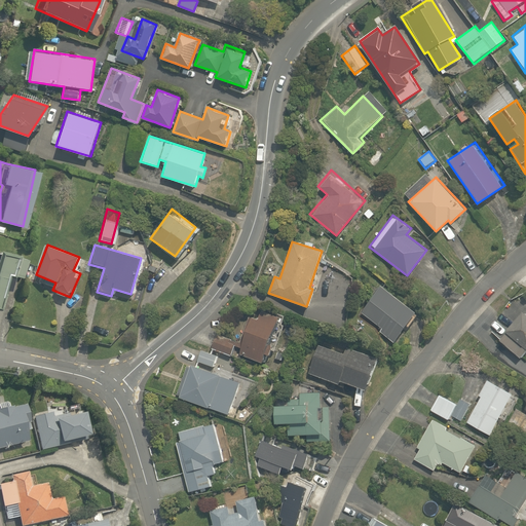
[(21,277),(26,259),(0,252),(0,294),(6,273),(21,277)]
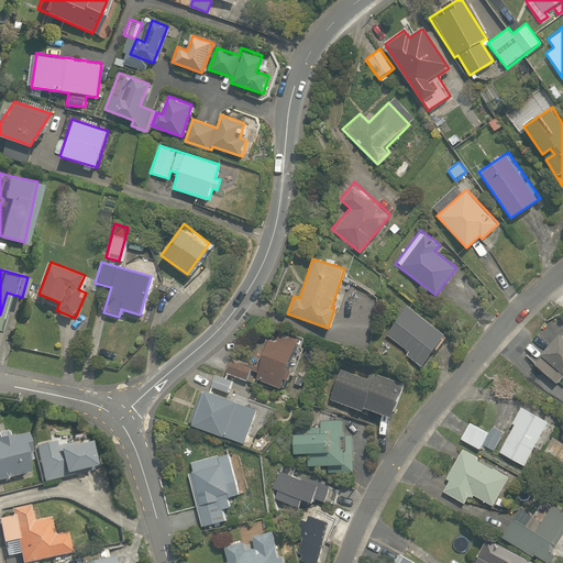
[(444,333),(407,305),(385,332),(410,350),(406,355),(419,366),(444,333)]
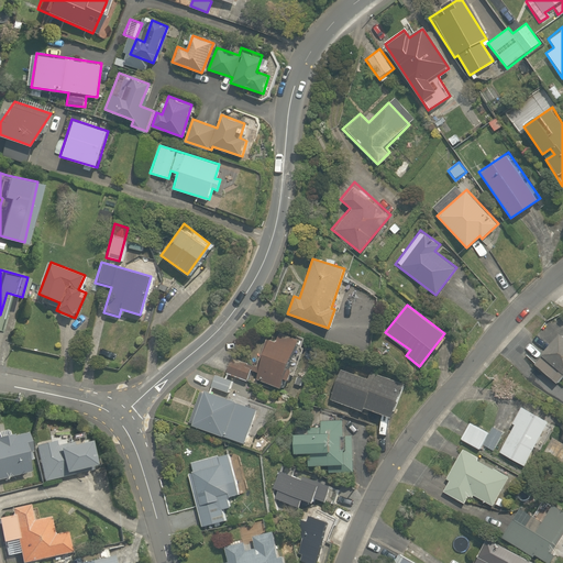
[(562,316),(553,317),(521,355),(555,383),(562,373),(562,316)]
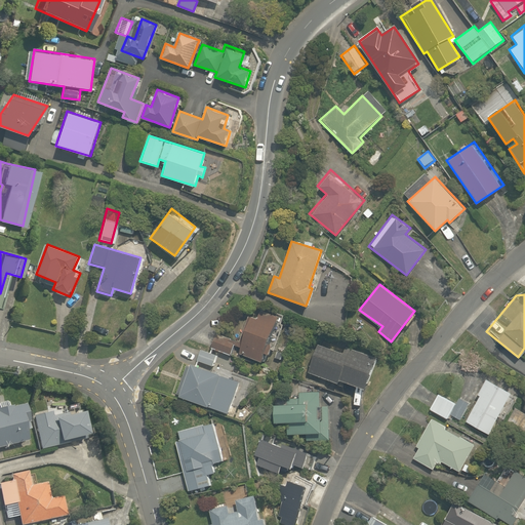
[(240,347),(238,352),(261,361),(279,317),(260,310),(256,319),(249,316),(239,341),(232,339),(216,334),(211,348),(230,354),(233,345),(240,347)]
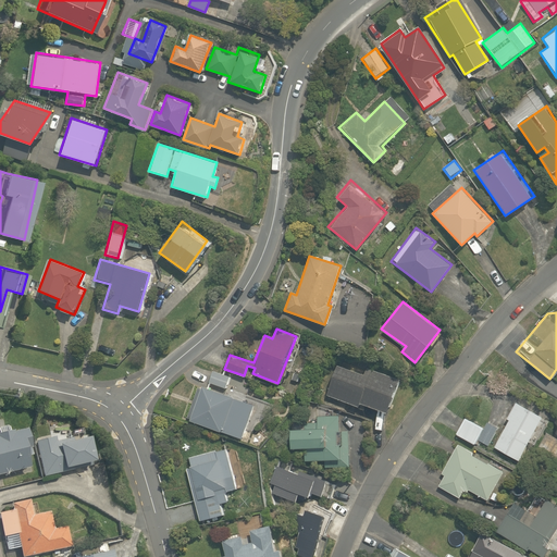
[(334,366),(323,396),(357,407),(358,405),(387,416),(401,376),(368,364),(363,375),(334,366)]
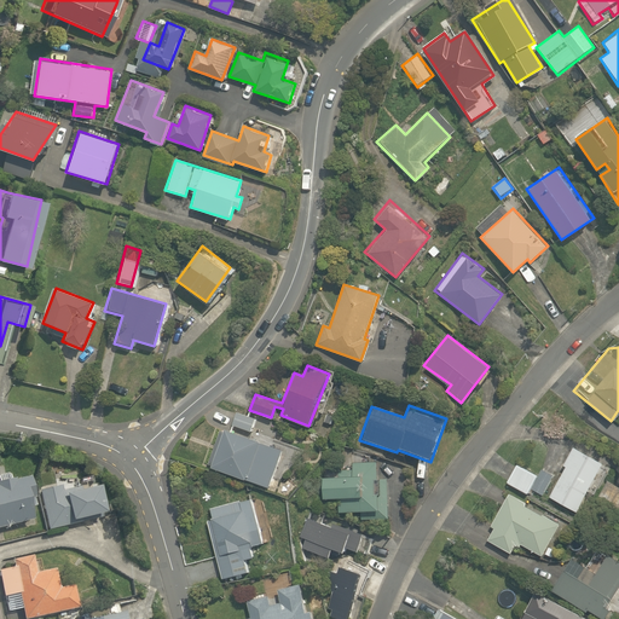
[(237,415),(232,427),(250,433),(255,421),(237,415)]
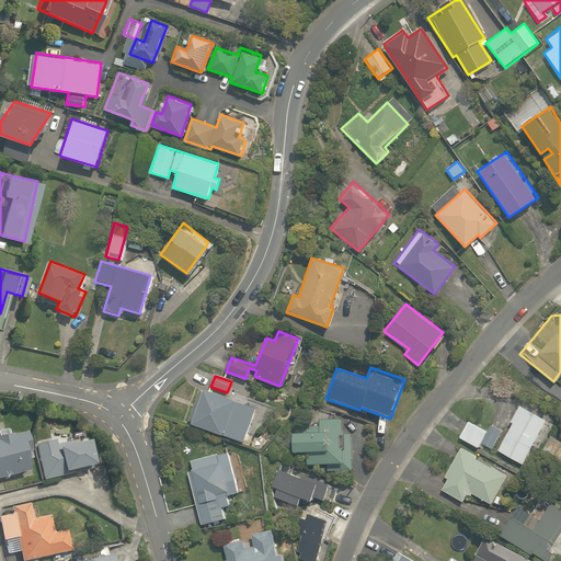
[(202,387),(190,423),(244,441),(256,404),(202,387)]
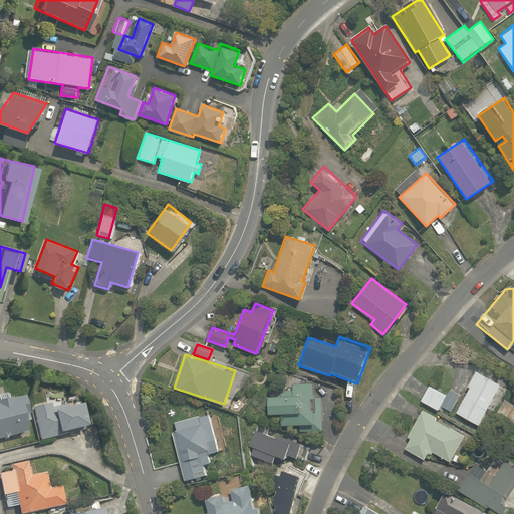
[(506,388),(476,371),(454,414),(478,426),(488,406),(495,409),(506,388)]
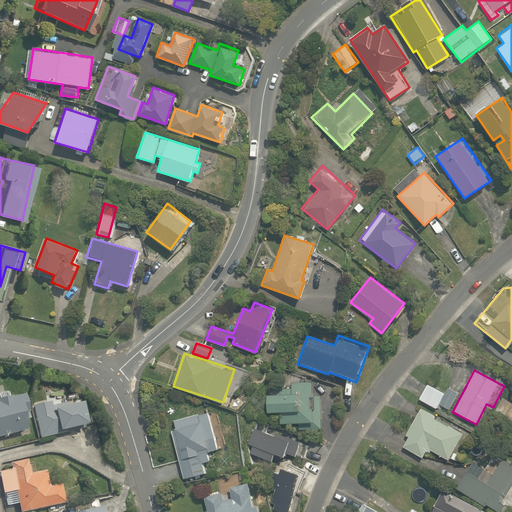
[(267,394),(267,413),(276,413),(276,424),(287,424),(287,432),(300,432),(300,424),(313,424),(314,381),(291,380),(291,394),(267,394)]
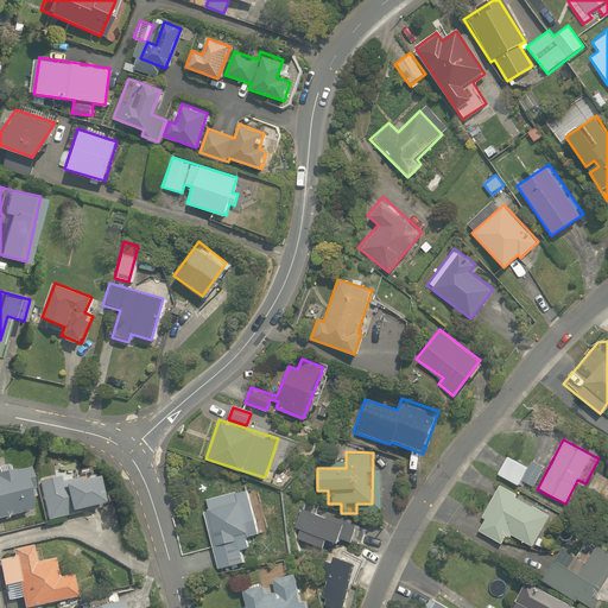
[(527,467),(506,456),(495,475),(517,487),(520,481),(532,488),(543,468),(530,461),(527,467)]
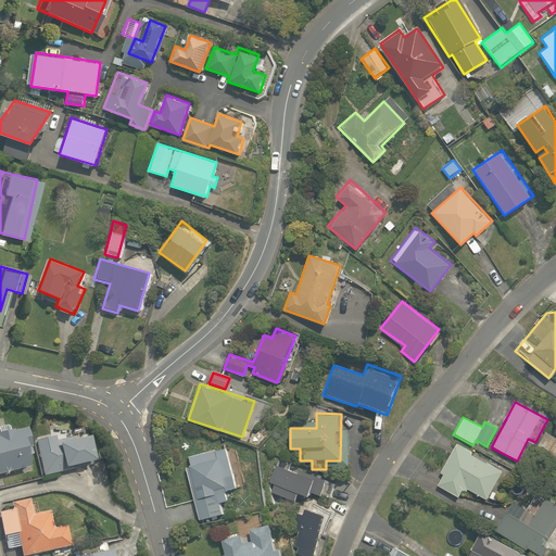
[(21,428),(8,431),(5,426),(0,426),(0,472),(29,466),(21,428)]
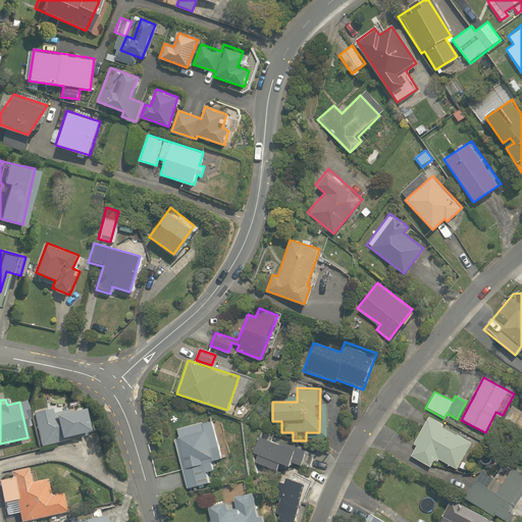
[(55,405),(31,410),(40,448),(58,442),(56,437),(88,430),(82,408),(64,413),(62,407),(56,408),(55,405)]
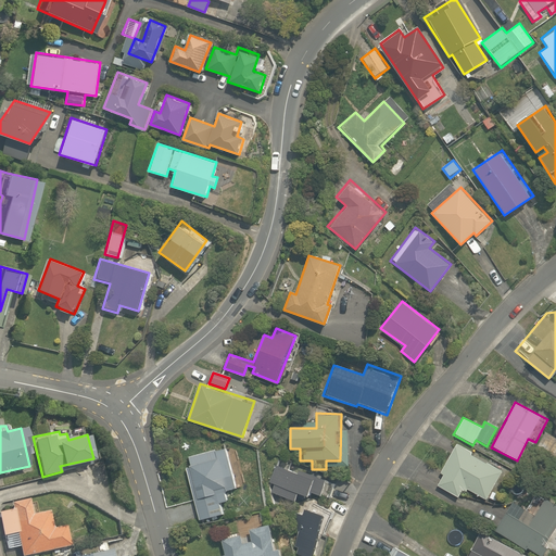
[(500,470),(456,445),(434,484),(457,496),(463,487),(484,498),(500,470)]
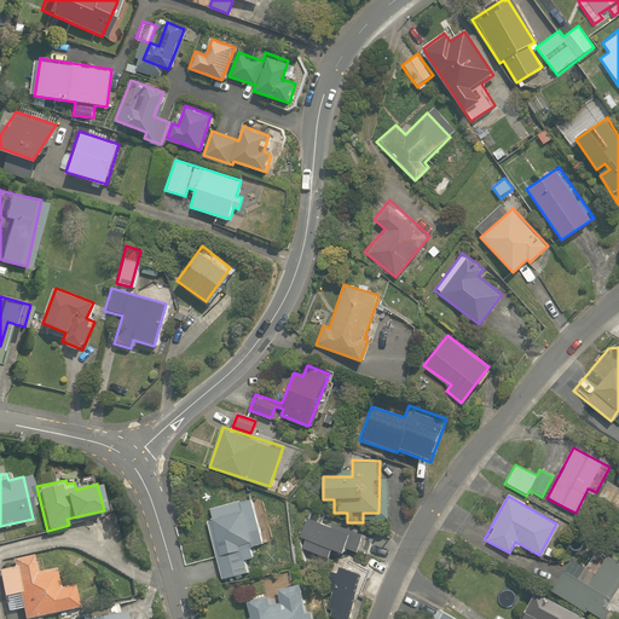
[(262,543),(253,504),(206,514),(221,578),(247,571),(244,557),(254,555),(252,547),(262,543)]
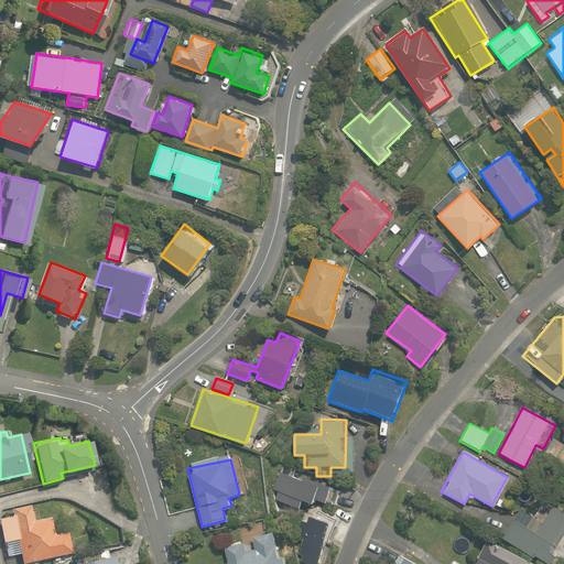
[(301,478),(282,472),(274,491),(281,492),(278,500),(301,508),(303,500),(314,503),(315,500),(334,506),(340,487),(302,474),(301,478)]
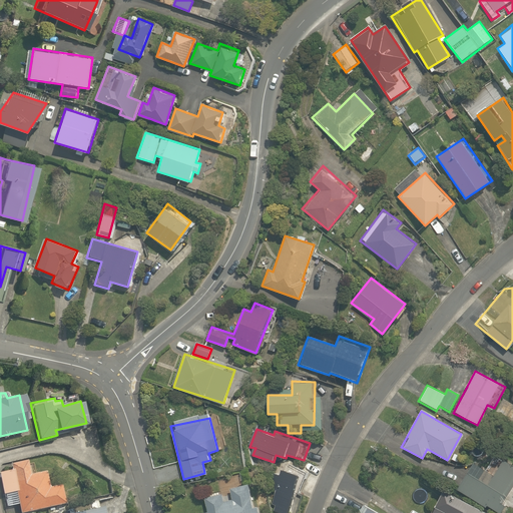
[(502,504),(512,485),(512,465),(500,457),(497,462),(490,458),(483,469),(472,462),(456,488),(496,512),(501,512),(506,506),(502,504)]
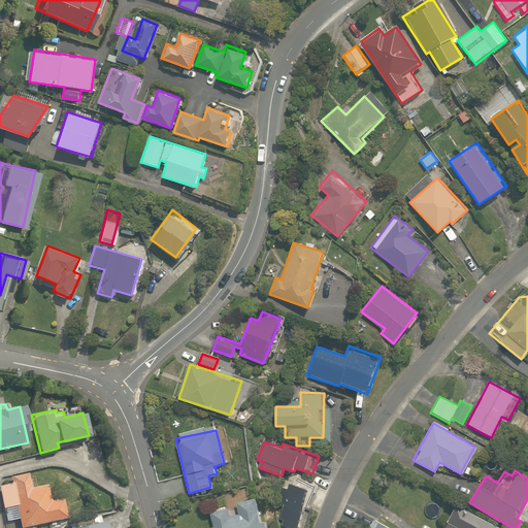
[(13,506),(18,527),(19,527),(40,523),(41,527),(58,524),(57,519),(64,517),(60,497),(47,500),(43,484),(28,487),(24,472),(6,476),(7,482),(0,484),(0,503),(1,509),(13,506)]
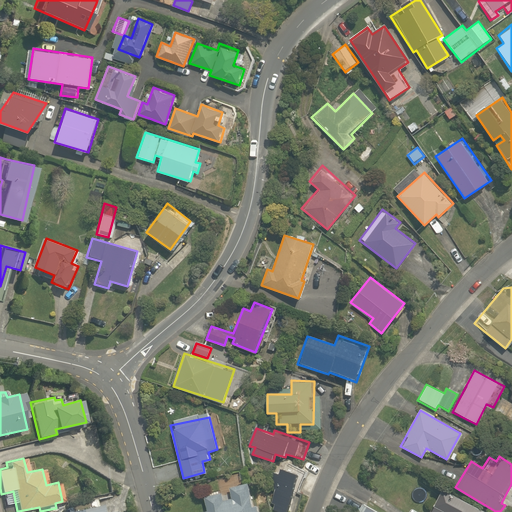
[(284,466),(277,464),(272,485),(277,486),(274,501),(279,502),(276,511),(292,511),(298,492),(303,472),(305,465),(286,460),(284,466)]
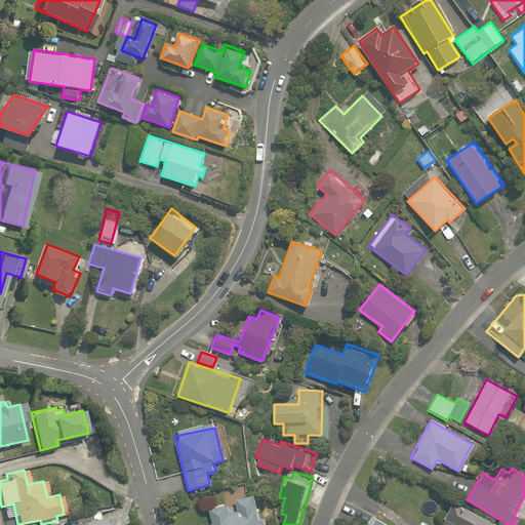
[(265,524),(263,515),(257,517),(250,494),(235,498),(238,511),(228,514),(226,506),(207,511),(211,524),(210,524),(265,524)]
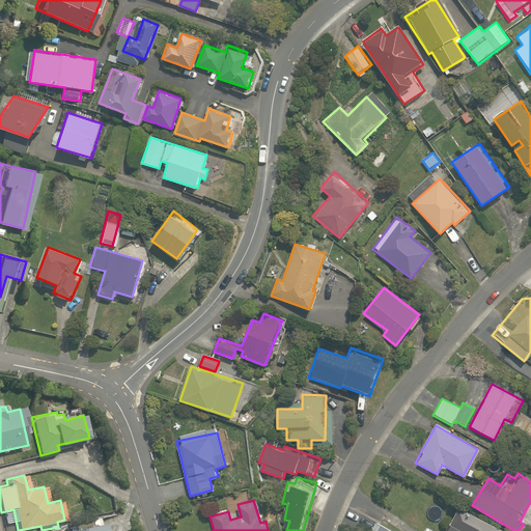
[(504,530),(457,507),(448,526),(457,530),(504,530)]
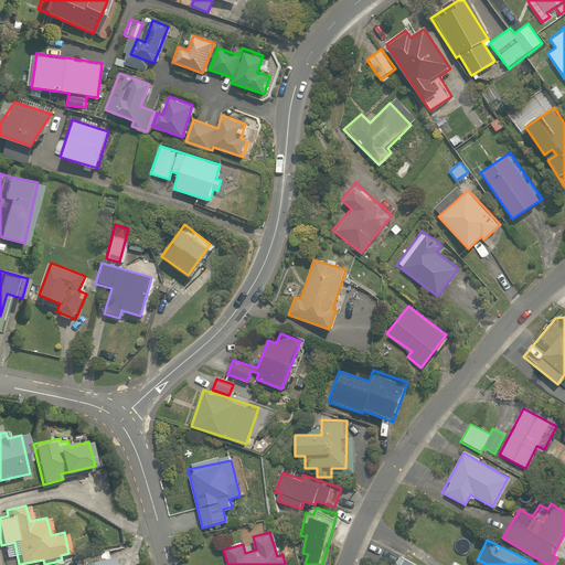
[(420,564),(401,553),(393,564),(420,564)]
